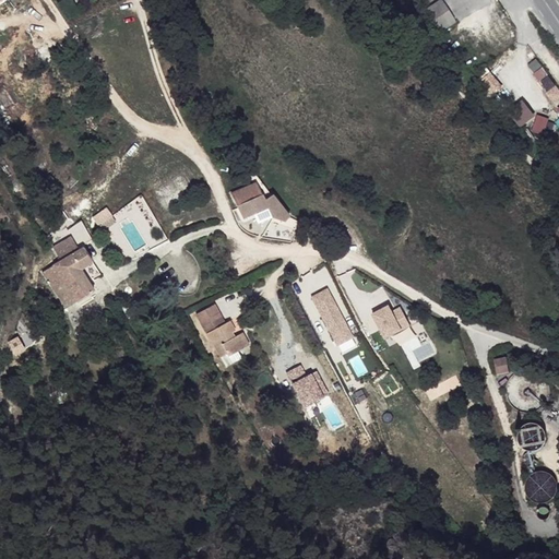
[(440,33),(459,21),(444,0),(439,0),(426,9),(440,33)]
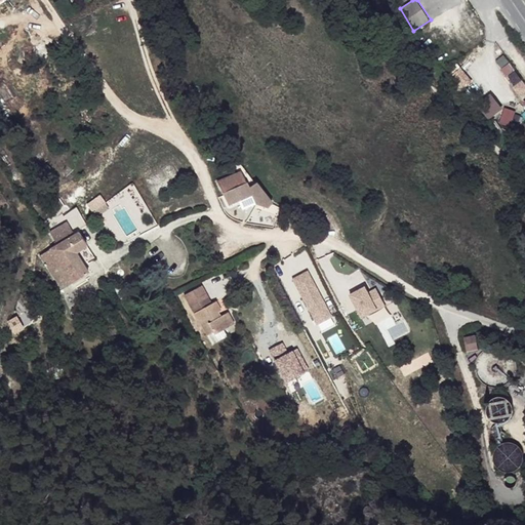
[(520,96),(524,93),(524,83),(514,63),(505,68),(520,96)]
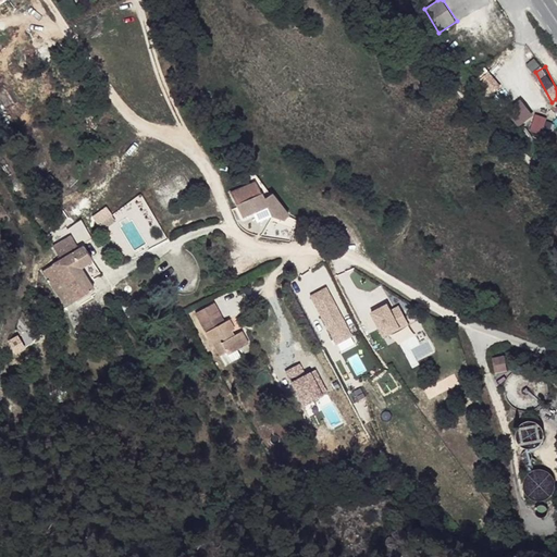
[(525,100),(510,111),(521,126),(536,115),(525,100)]
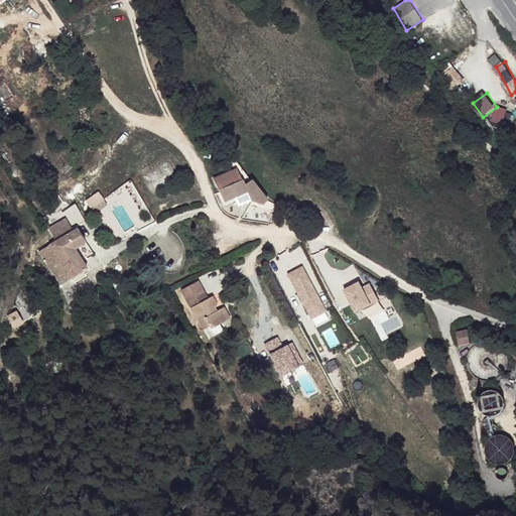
[(491,121),(503,125),(508,110),(497,106),(491,121)]
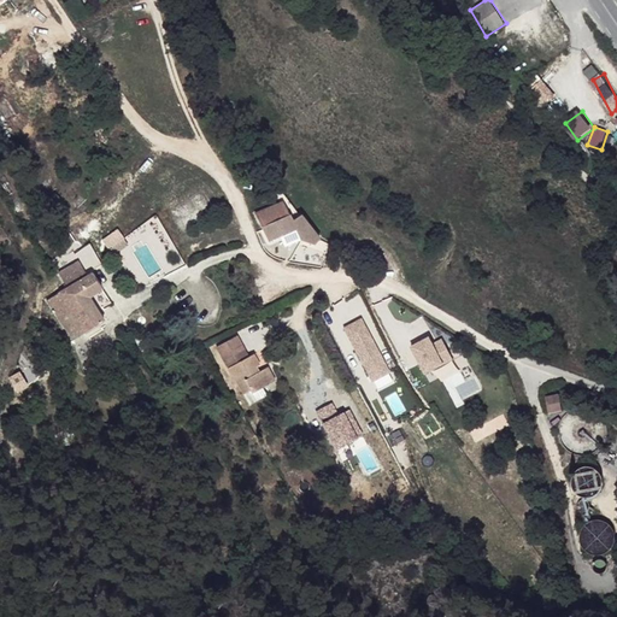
[(257,213),(270,241),(297,230),(301,241),(315,245),(321,239),(301,216),(294,219),(292,215),(289,216),(283,203),(257,213)]
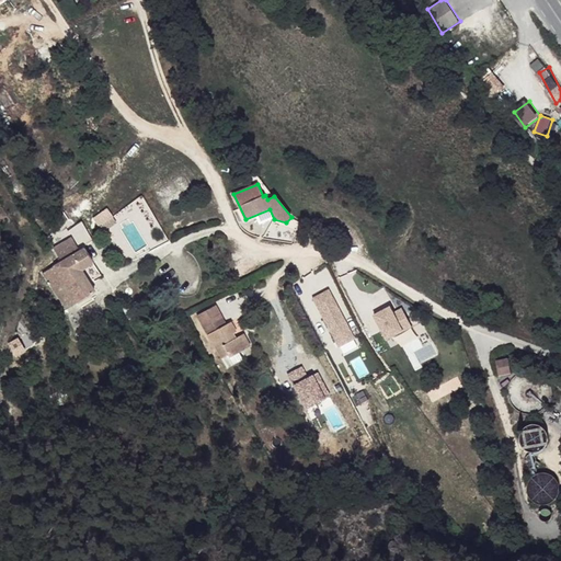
[(103,231),(117,221),(109,208),(94,218),(103,231)]
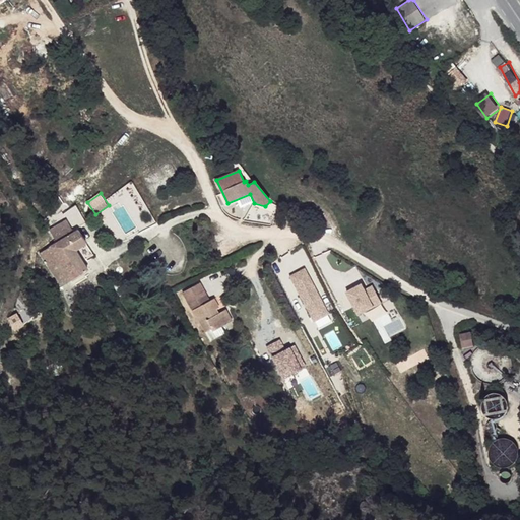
[(76,226),(86,220),(77,206),(67,213),(76,226)]
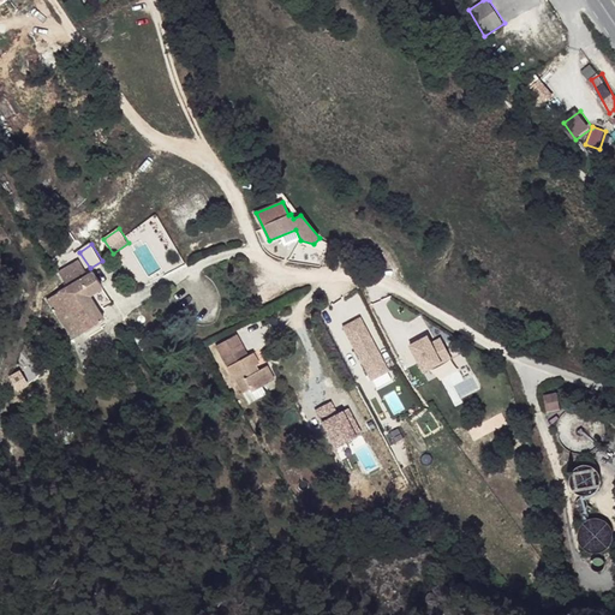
[(57,264),(55,266),(67,287),(48,300),(73,340),(103,321),(97,311),(89,298),(102,290),(91,272),(88,274),(75,252),(61,261),(57,264)]
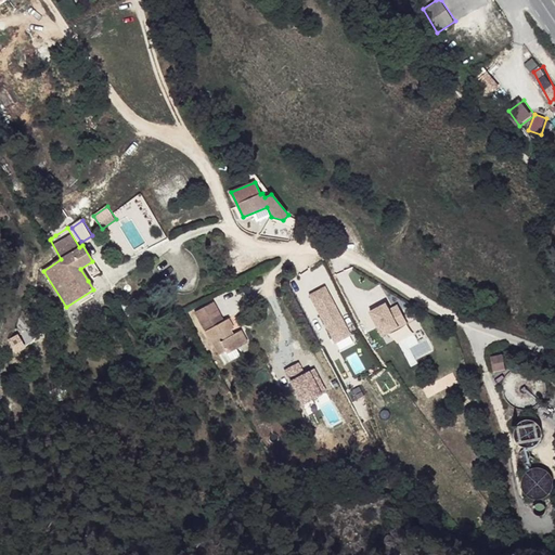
[(80,269),(88,281),(100,273),(92,261),(80,269)]
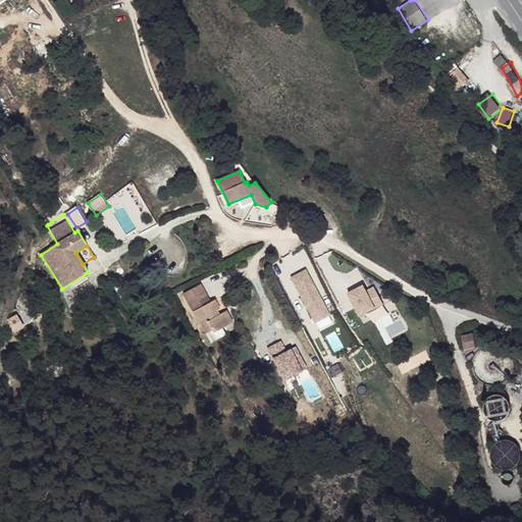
[(315,323),(332,314),(308,268),(292,276),(315,323)]
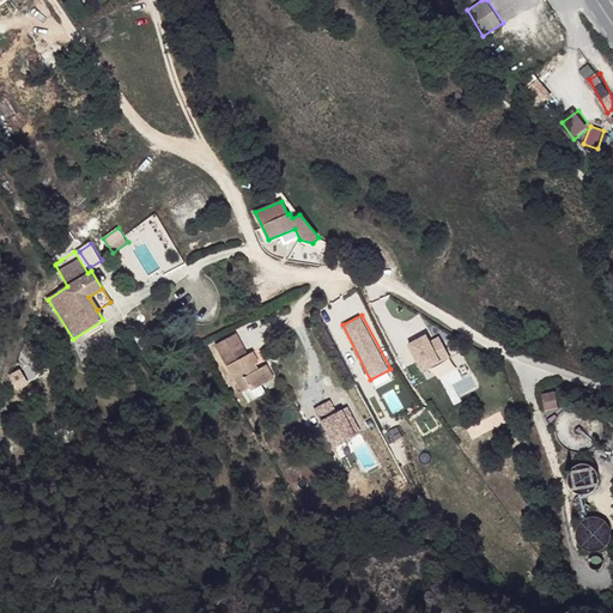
[(453,359),(441,332),(411,345),(424,372),(453,359)]
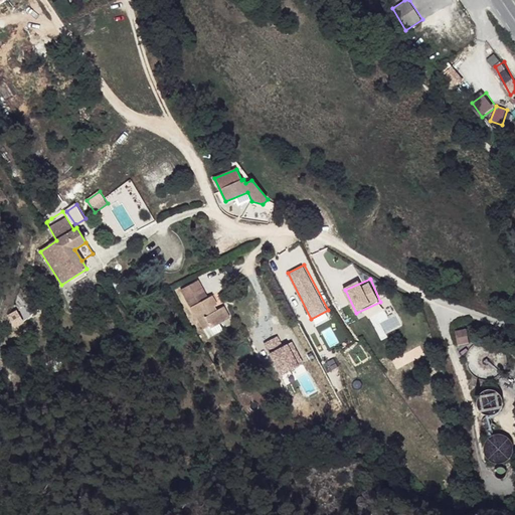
[(199,281),(181,290),(187,301),(205,292),(199,281)]
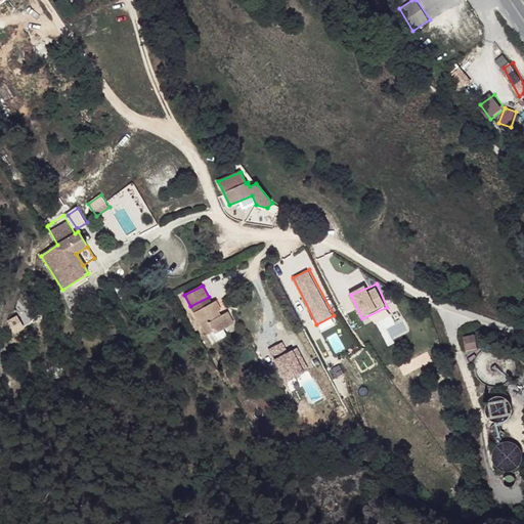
[(209,297),(190,306),(194,313),(212,304),(209,297)]
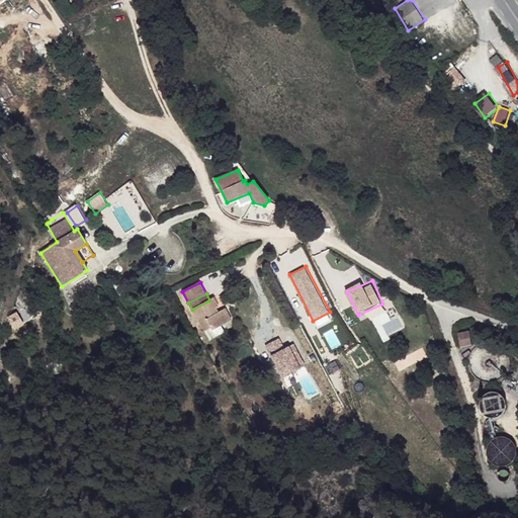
[(211,329),(212,332),(222,327),(231,322),(223,310),(219,313),(214,315),(212,311),(217,309),(219,308),(213,297),(209,300),(192,310),(204,332),(211,329)]
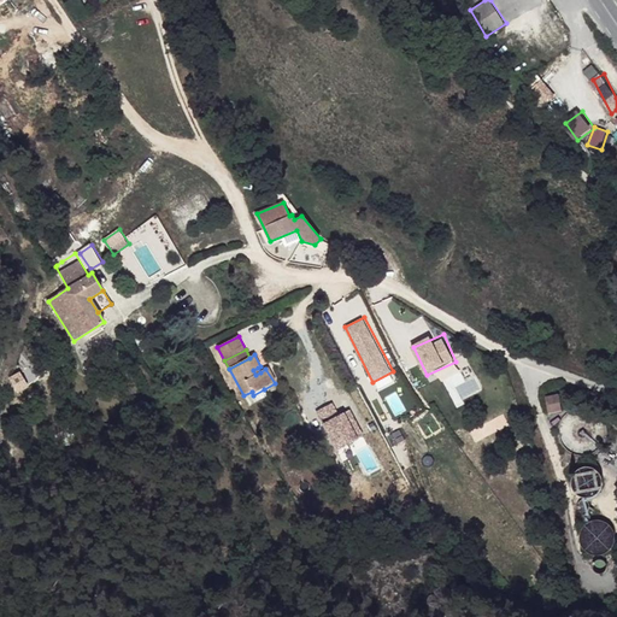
[(269,368),(265,369),(275,383),(277,381),(269,368)]
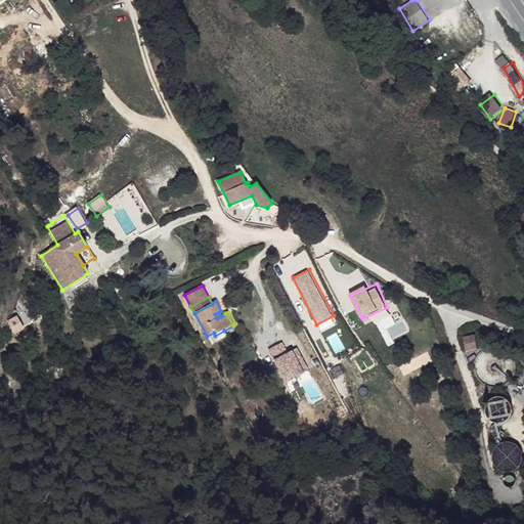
[(23,329),(16,318),(9,322),(15,333),(23,329)]
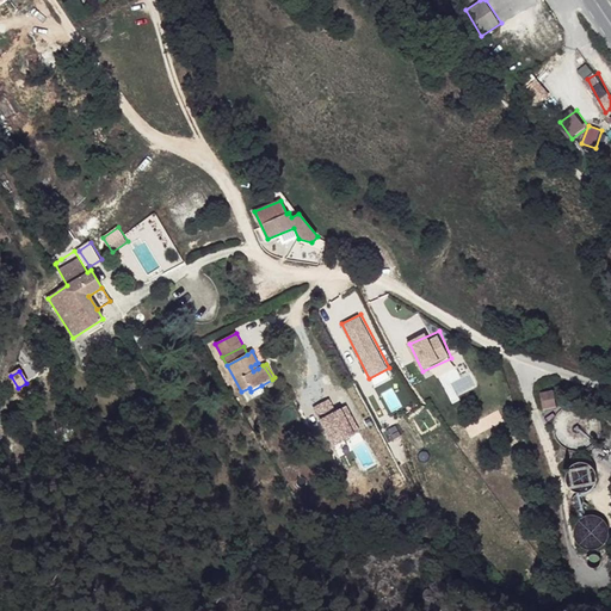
[(261,386),(251,392),(244,395),(247,401),(265,392),(261,386)]
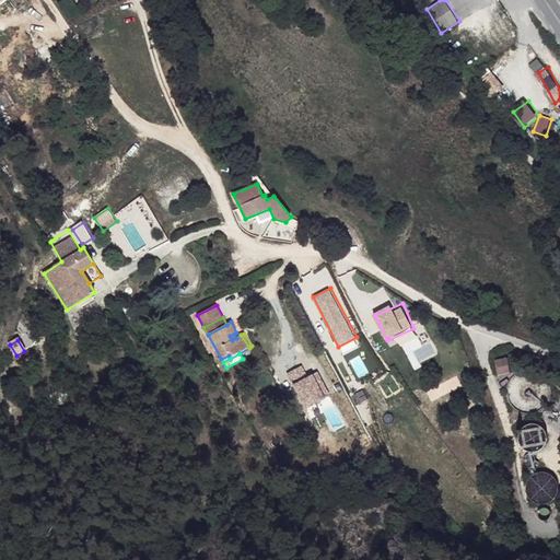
[(304,365),(289,371),(303,409),(331,398),(322,371),(307,376),(304,365)]
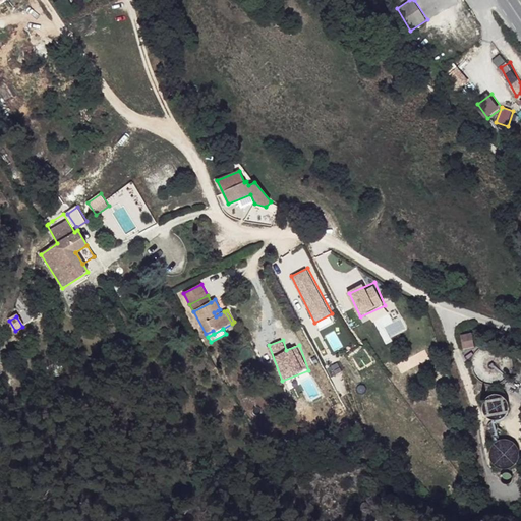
[(473,340),(463,342),(465,348),(474,346),(473,340)]
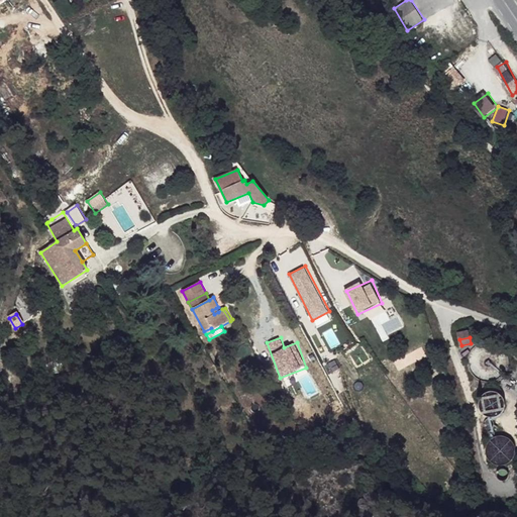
[(474,378),(478,381),(480,382),(484,383),(487,384),(491,384),(494,383),(497,382),(500,381),(503,378),(506,374),(508,370),(509,365),(509,360),(507,355),(505,351),(502,348),(499,345),(495,343),(490,342),(486,343),(481,344),(477,346),(474,349),(471,352),(469,356),(468,362),(468,366),(469,371),(471,375),(474,378)]
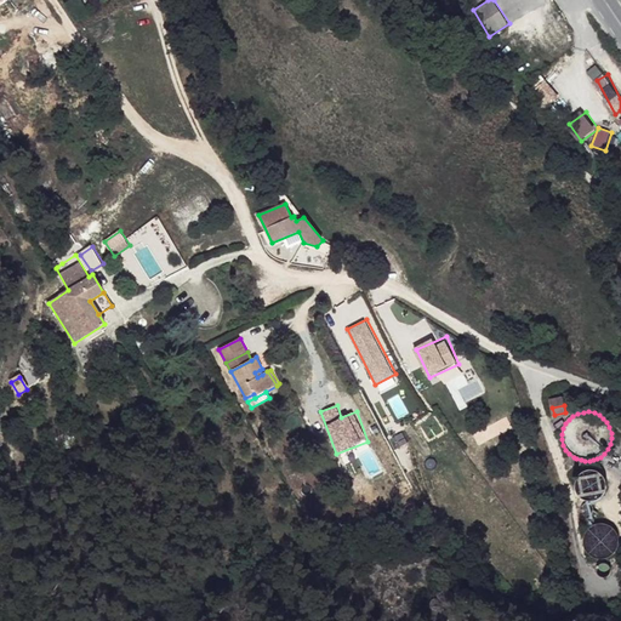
[(614,462),(608,467),(610,469),(613,473),(619,469),(614,462)]
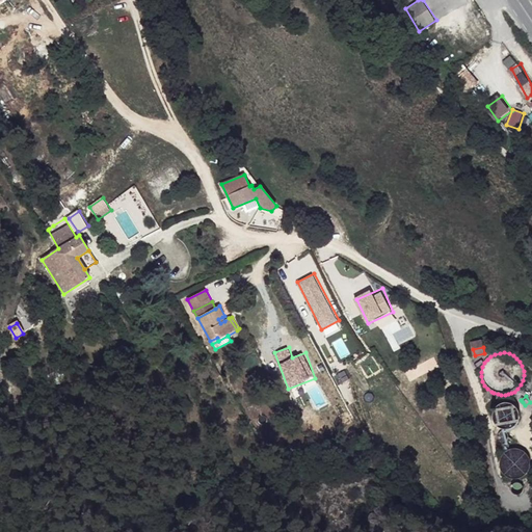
[(509,402),(506,402),(502,403),(499,404),(497,407),(495,410),(494,414),(494,418),(495,421),(496,424),(499,427),(502,428),(506,429),(509,429),(513,428),(515,426),(519,423),(520,420),(521,416),(520,413),(519,408),(516,406),(513,404),(509,402)]
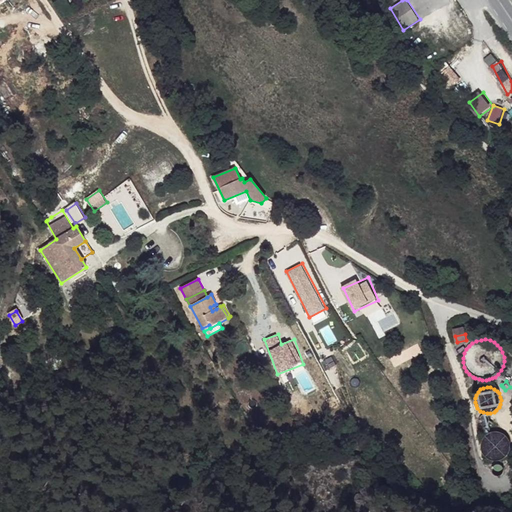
[(486,415),(484,415),(482,415),(481,415),(481,416),(480,417),(479,418),(479,420),(479,422),(480,424),(481,424),(483,425),(485,426),(486,425),(488,425),(489,424),(490,422),(490,419),(490,417),(488,416),(486,415)]
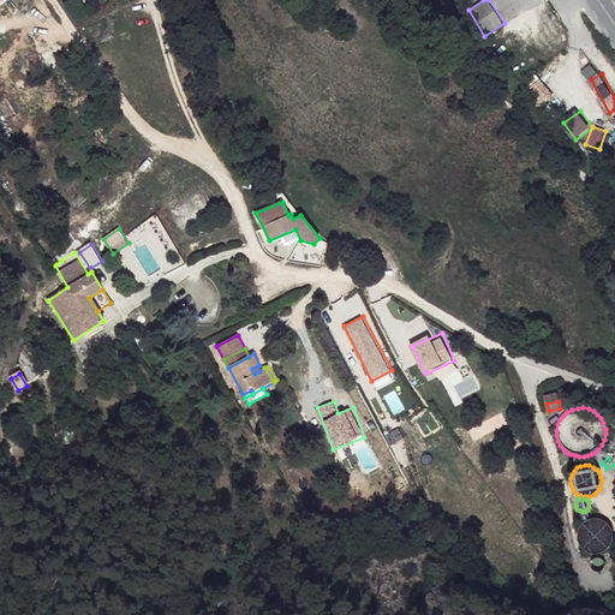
[(596,518),(591,518),(587,519),(584,523),(580,525),(578,530),(578,535),(578,538),(579,543),(580,547),(584,550),(587,553),(592,554),(596,555),(601,554),(605,553),(609,549),(611,547),(614,542),(614,538),(614,533),(614,529),(611,525),(608,521),(604,519),(601,518),(596,518)]
